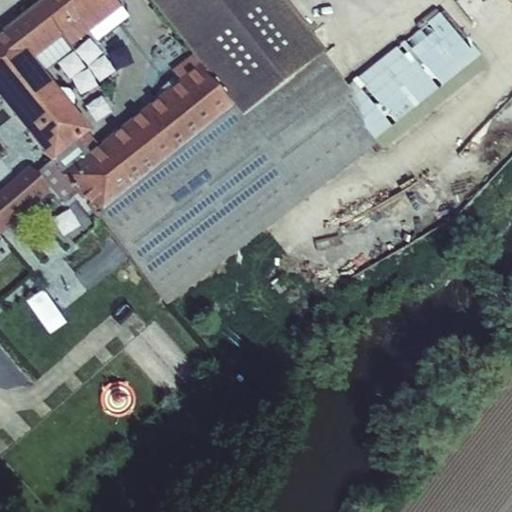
[(148,0),(199,64),(98,145),(88,132),(52,161),(51,160),(36,172),(0,202),(0,373),(7,382),(73,325),(0,240),(0,234),(50,191),(54,196),(75,194),(99,224),(102,222),(166,306),(377,143),(382,150),(488,65),(443,10),(346,86),(323,54),(326,52),(284,0),(148,0)]
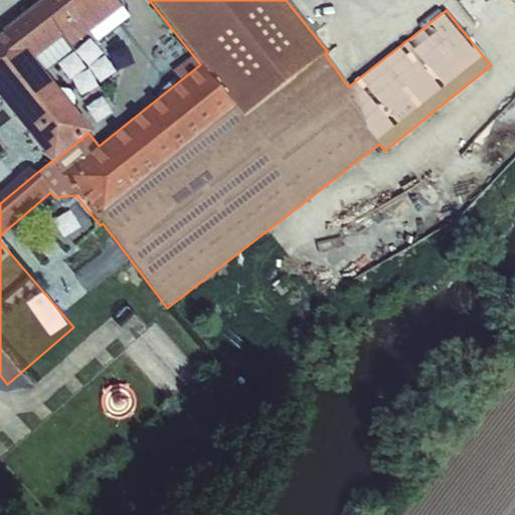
[(0,98),(51,161),(52,162),(89,133),(90,133),(32,60),(60,38),(109,0),(42,0),(10,26),(0,34),(0,98)]
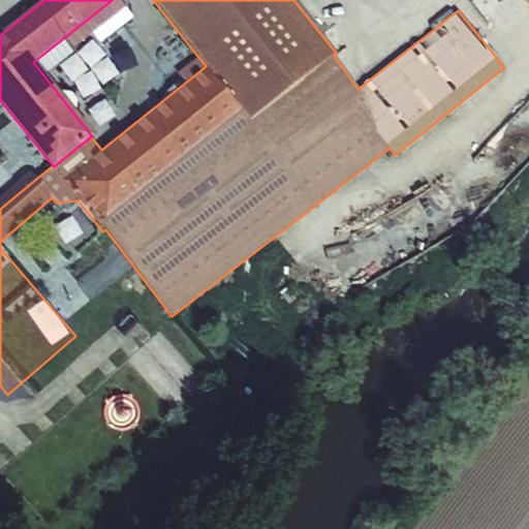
[(124,7),(118,0),(112,0),(62,39),(69,49),(124,7)]
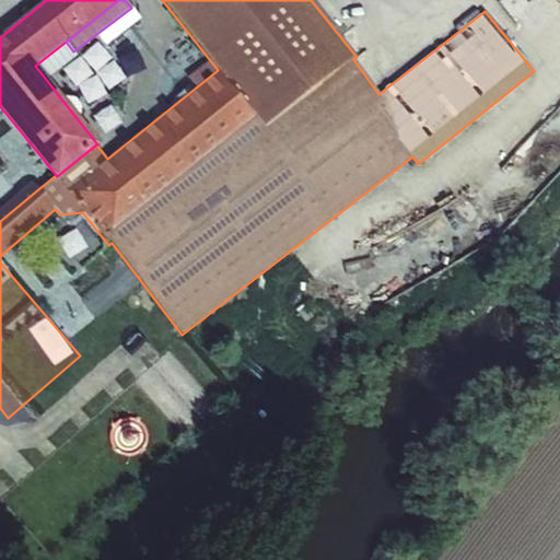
[(0,221),(39,188),(33,179),(0,208),(0,221)]
